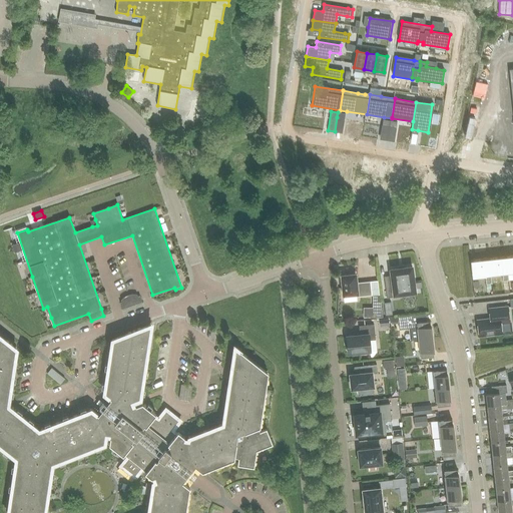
[(512,255),(504,257),(506,275),(508,275),(512,274),(512,255)]
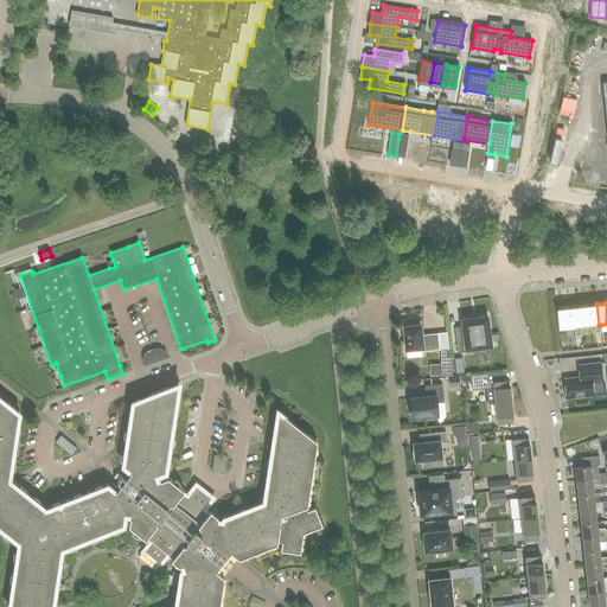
[(599,325),(596,304),(576,306),(579,327),(581,326),(594,325),(595,333),(601,332),(601,325),(599,325)]
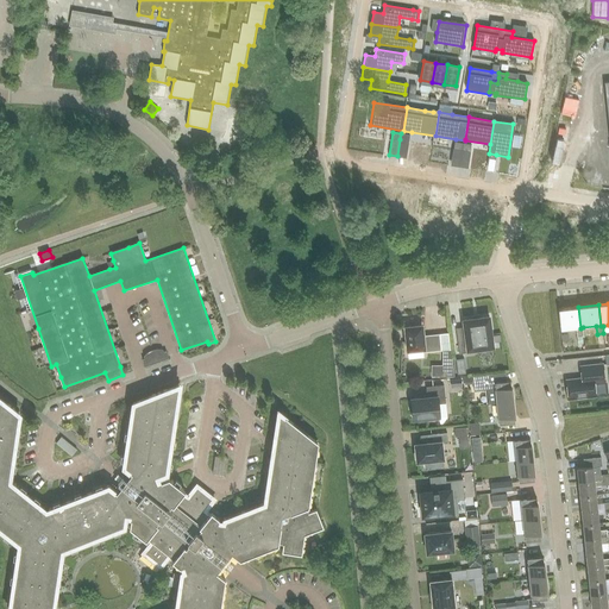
[(581,328),(578,307),(558,309),(560,331),(576,330),(577,338),(584,337),(583,327),(581,328)]
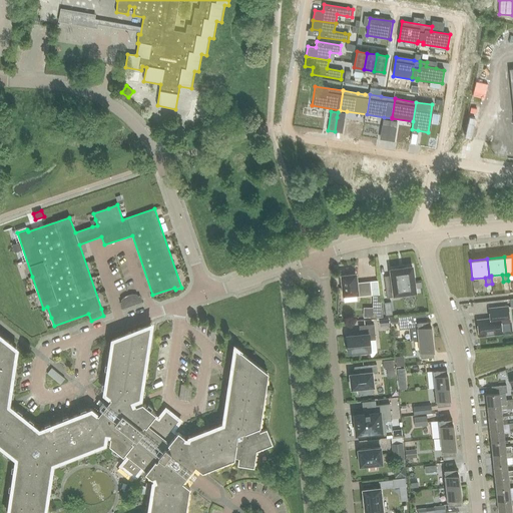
[(391,276),(384,277),(387,298),(394,297),(394,296),(403,295),(416,293),(412,267),(390,270),(391,276)]
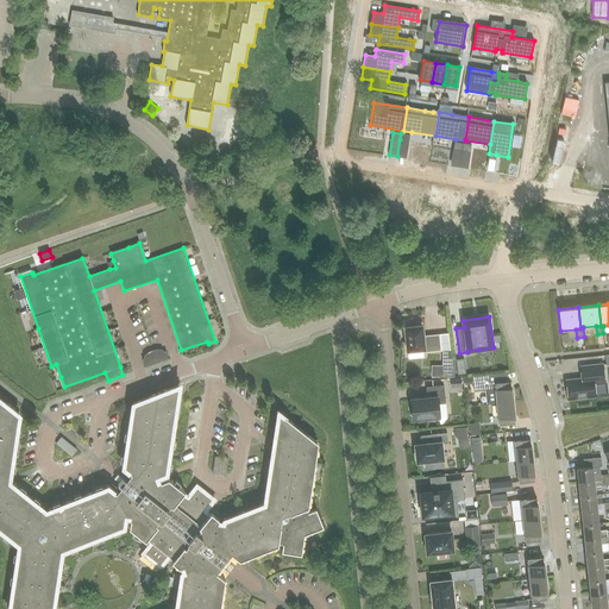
[(422,338),(421,326),(405,328),(406,331),(403,331),(403,338),(406,338),(407,351),(424,350),(424,352),(440,350),(439,336),(427,337),(427,338),(422,338)]
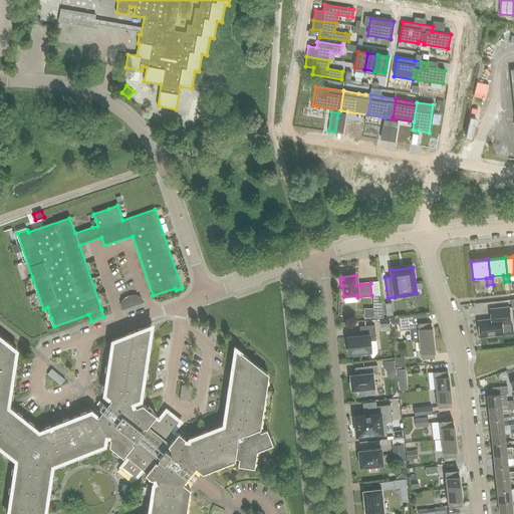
[(121,302),(119,303),(122,309),(142,302),(141,296),(138,297),(138,295),(134,295),(129,295),(124,298),(121,301),(121,302)]
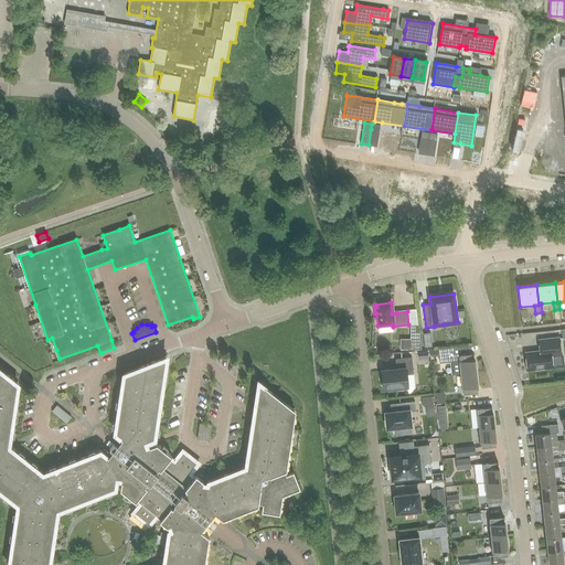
[(400,338),(400,350),(420,350),(418,324),(417,324),(411,324),(409,338),(400,338)]
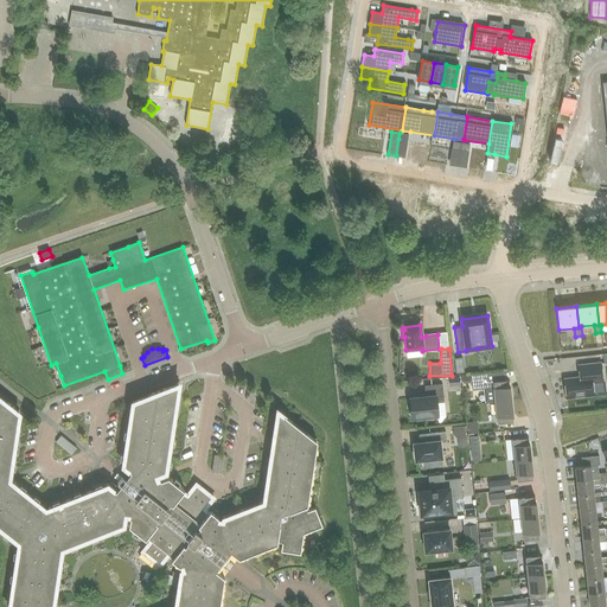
[(567,398),(570,398),(594,396),(593,383),(604,382),(601,363),(579,365),(580,377),(564,378),(567,398)]
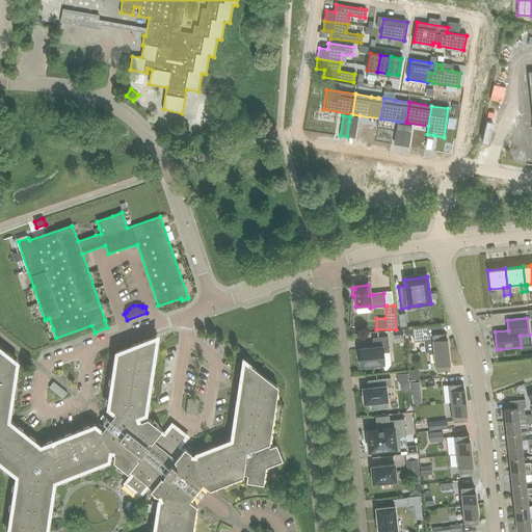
[(414,328),(404,329),(405,337),(414,336),(415,342),(424,341),(425,353),(433,352),(434,352),(448,350),(447,339),(447,338),(446,338),(446,333),(443,333),(442,326),(414,328)]
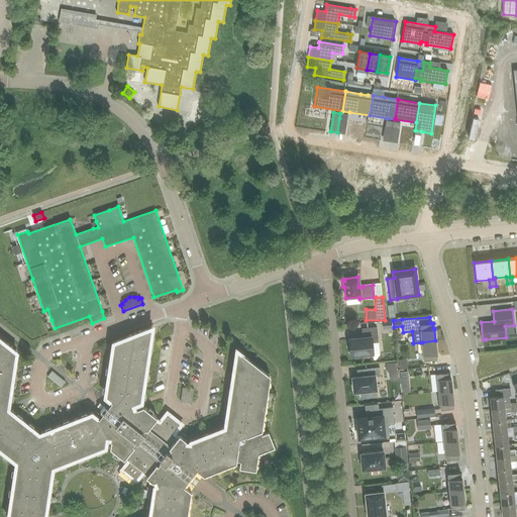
[(0,337),(0,449),(14,461),(21,458),(22,462),(16,464),(7,516),(45,516),(53,471),(47,467),(49,463),(56,468),(106,447),(107,439),(111,439),(110,448),(124,459),(125,457),(128,460),(121,471),(136,482),(143,473),(147,476),(145,477),(152,482),(154,482),(157,485),(153,486),(148,516),(187,516),(191,492),(184,486),(197,471),(203,476),(236,462),(236,461),(240,461),(239,469),(255,472),(259,454),(275,448),(269,432),(262,435),(260,431),(262,430),(270,376),(236,348),(225,425),(230,429),(228,432),(222,428),(190,440),(190,443),(186,442),(186,440),(180,434),(178,436),(175,434),(183,424),(167,412),(160,422),(156,419),(158,417),(143,406),(135,409),(133,405),(141,402),(153,326),(113,341),(105,397),(112,402),(99,418),(92,412),(41,432),(40,439),(36,438),(37,432),(10,410),(9,411),(7,407),(9,406),(17,351),(0,337)]
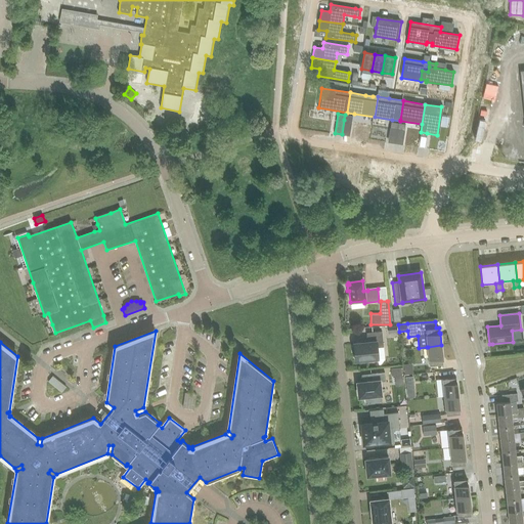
[(379,358),(378,354),(377,348),(383,347),(382,332),(366,333),(367,342),(353,344),(353,346),(351,346),(352,354),(354,354),(355,361),(379,358)]
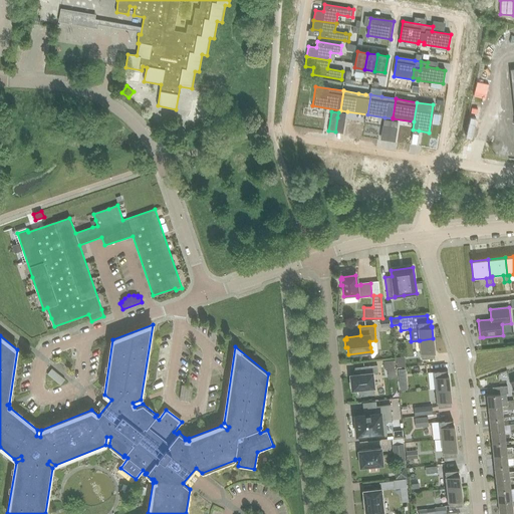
[(420,340),(419,340),(421,357),(434,356),(434,351),(435,351),(434,350),(433,338),(420,340)]
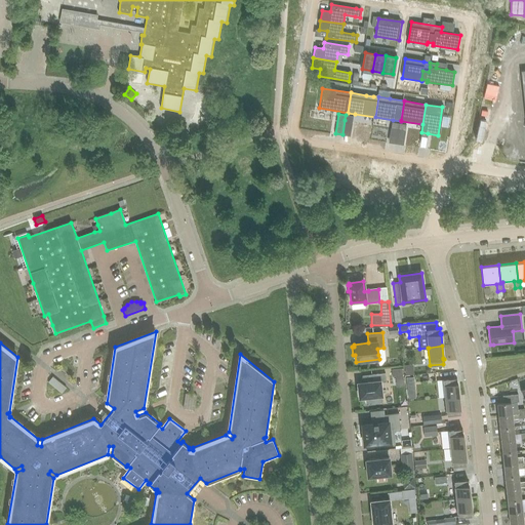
[(374,398),(374,396),(381,396),(380,382),(386,382),(385,373),(371,374),(371,382),(358,384),(359,398),(366,397),(367,399),(374,398)]
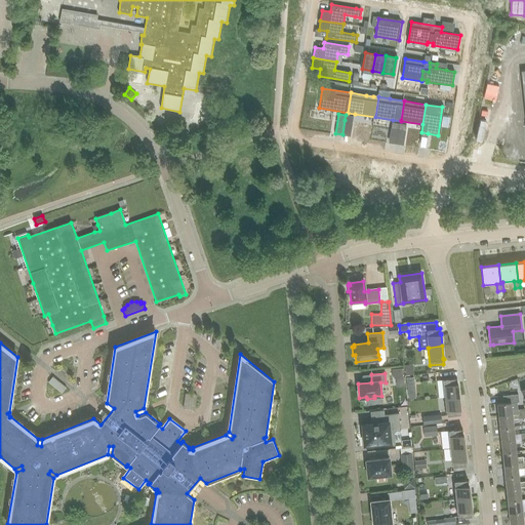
[(52,376),(48,381),(63,393),(67,388),(52,376)]
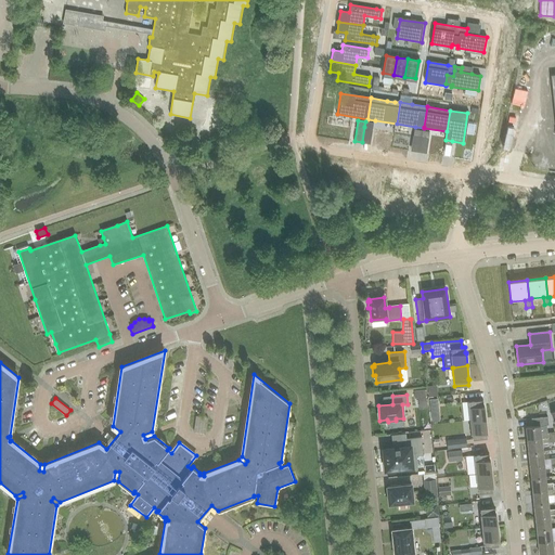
[(438,399),(429,399),(431,422),(440,421),(438,399)]
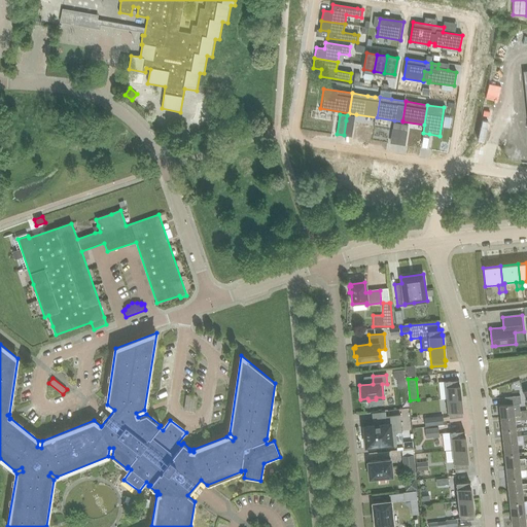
[(460,385),(459,385),(458,380),(445,381),(447,397),(461,396),(460,385)]
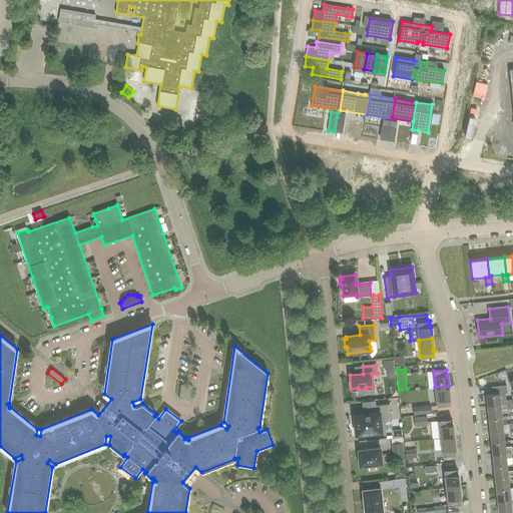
[(181,385),(179,399),(189,401),(191,386),(181,385)]
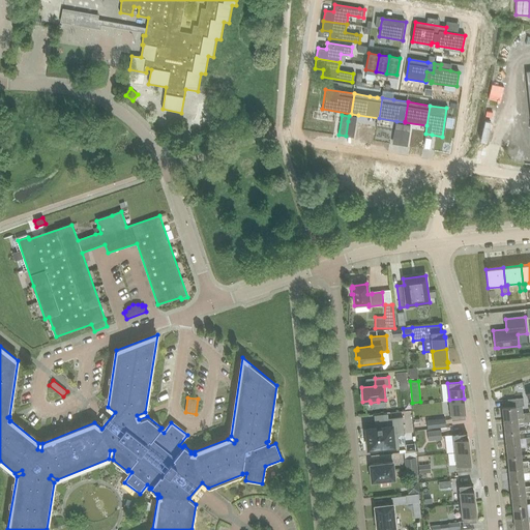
[(451,419),(465,418),(465,412),(464,399),(449,400),(451,419)]
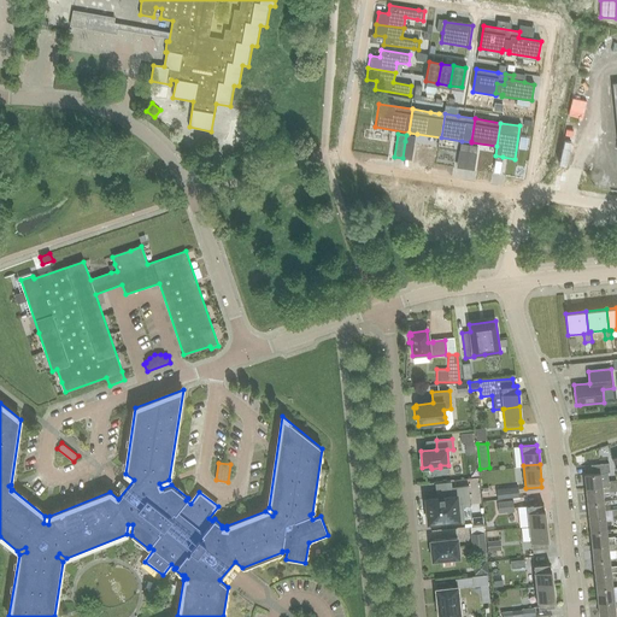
[(592,474),(585,475),(586,489),(601,487),(615,486),(615,481),(609,482),(609,481),(609,472),(610,472),(609,464),(591,465),(592,474)]
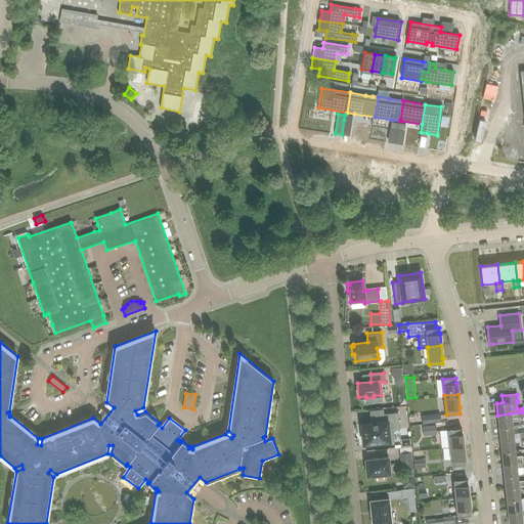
[(361,424),(363,444),(366,444),(366,446),(375,445),(375,443),(385,442),(385,445),(394,444),(393,431),(399,430),(397,412),(383,415),(383,422),(361,424)]
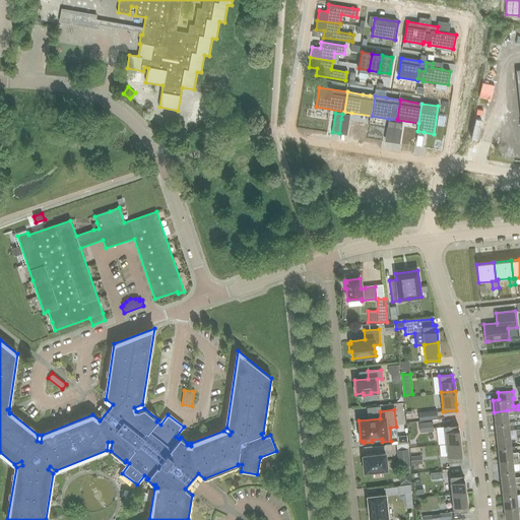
[(507,410),(494,412),(495,425),(508,423),(508,415),(519,414),(518,409),(507,410)]
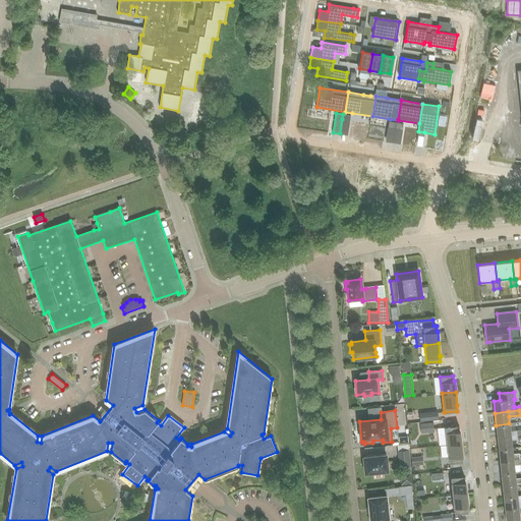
[(420,421),(438,419),(439,419),(438,411),(419,413),(420,421)]
